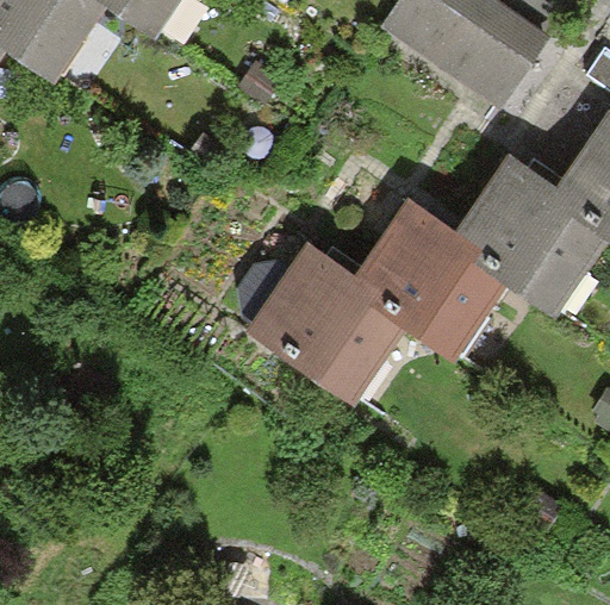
[(0,0),(0,32),(16,43),(62,75),(107,8),(113,0),(0,0)]
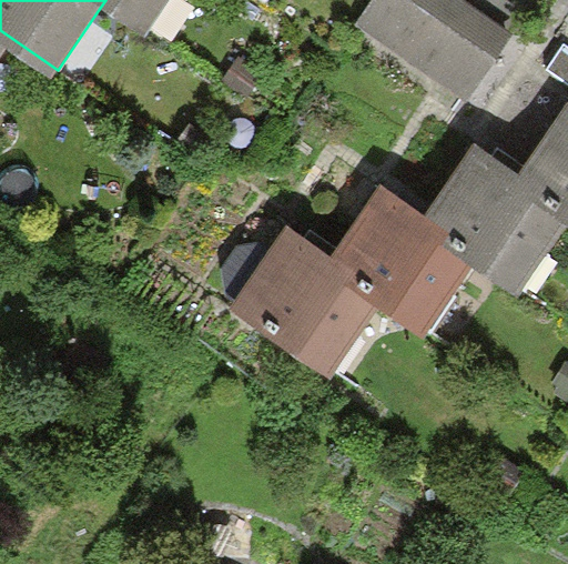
[(105,0),(100,8),(148,40),(174,0),(105,0)]
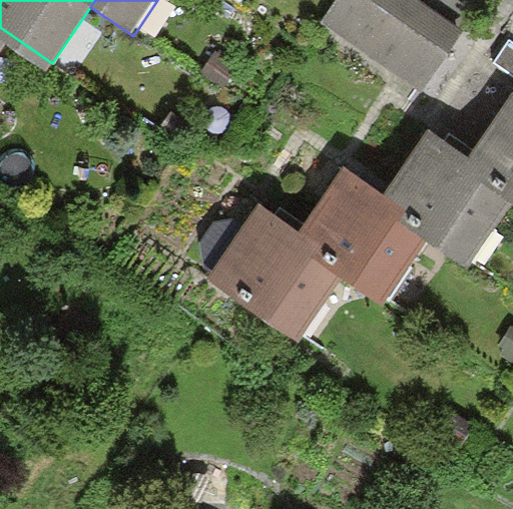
[(464,30),(415,0),(334,0),(316,29),(422,96),(464,30)]
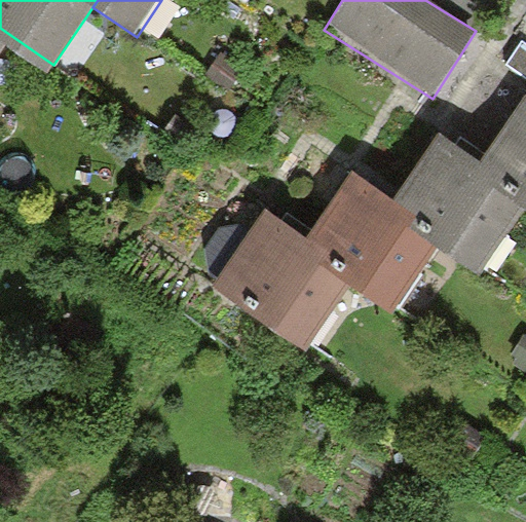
[(0,28),(0,57),(13,37),(0,28)]
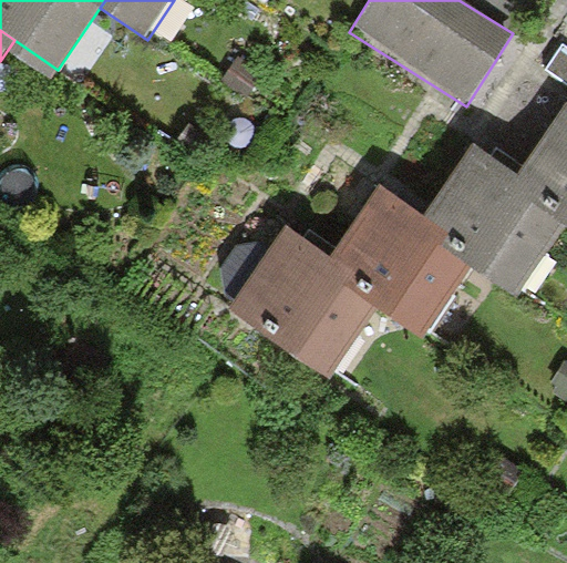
[(566,49),(558,44),(540,70),(566,88),(566,49)]
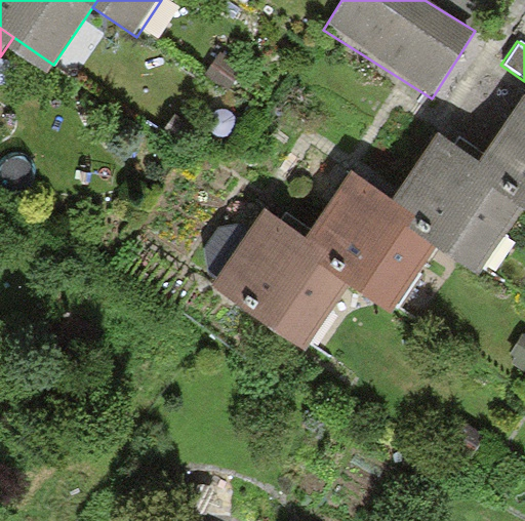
[(524,99),(484,161),(477,172),(494,185),(524,204),(524,99)]
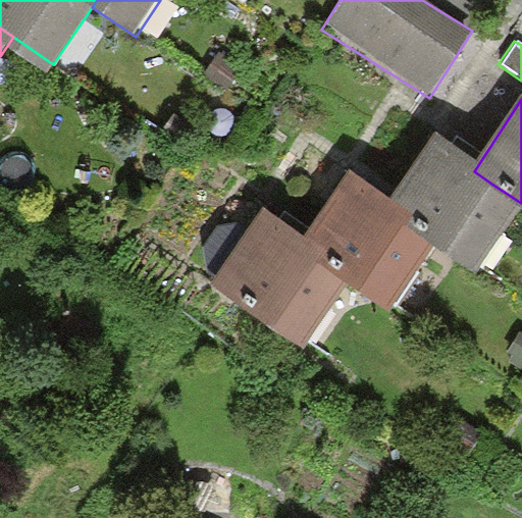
[(437,132),(393,199),(384,211),(403,223),(432,243),(446,252),(491,184),(474,171),(481,160),(437,132)]
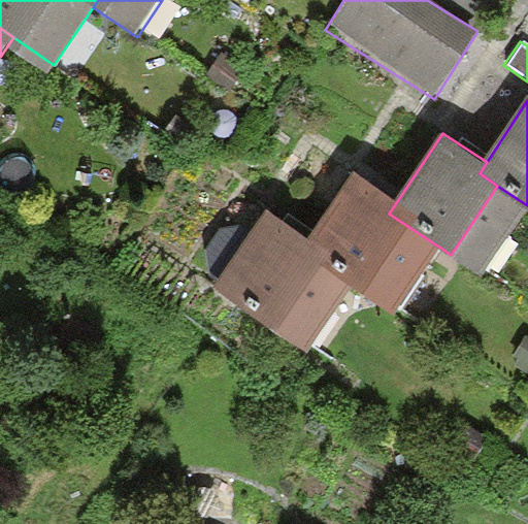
[(397,201),(352,171),(307,238),(301,247),(326,262),(351,280),(366,289),(407,226),(389,214),(397,201)]
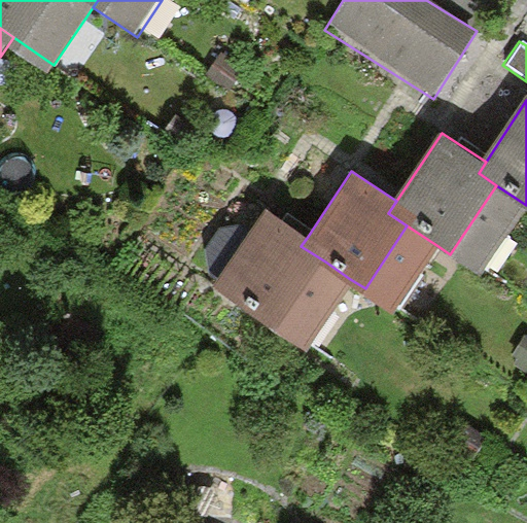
[(481,274),(526,205),(496,185),(450,254),(481,274)]
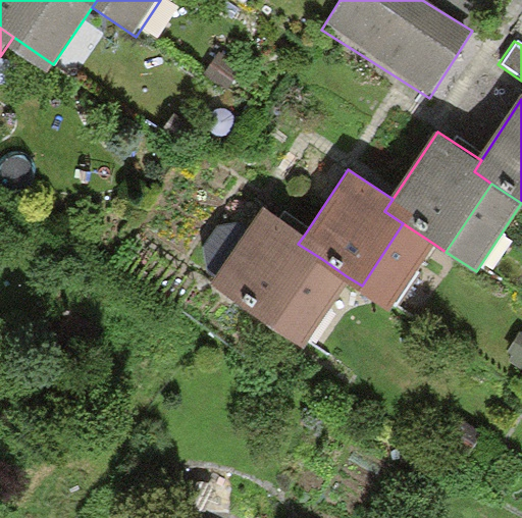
[(304,236),(260,206),(208,286),(275,329),(322,259),(298,244),(304,236)]
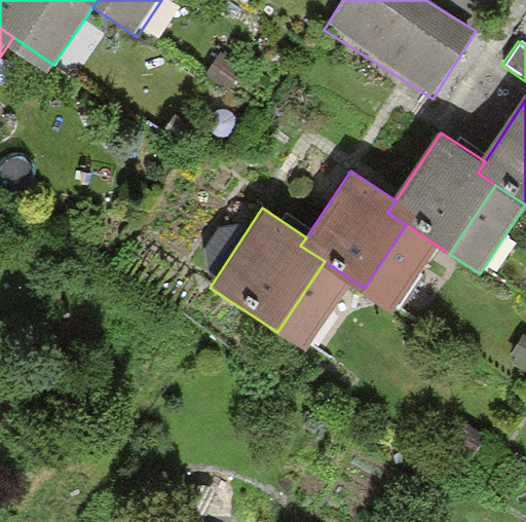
[(393,307),(436,245),(406,225),(365,288),(393,307)]
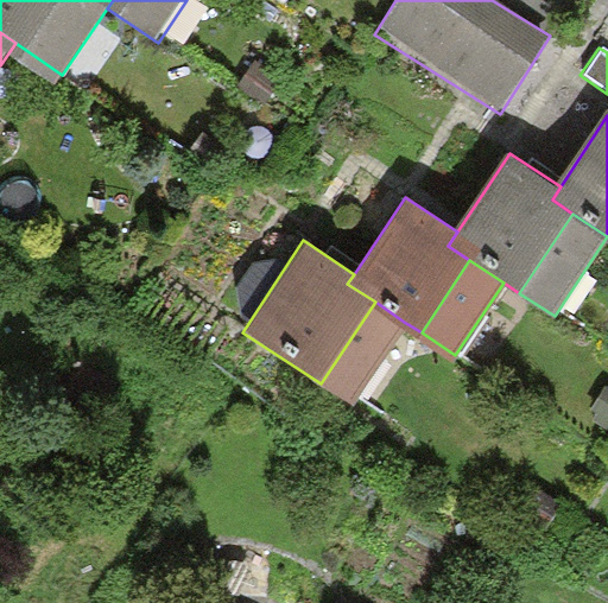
[(349,402),(404,322),(375,302),(321,383),(349,402)]
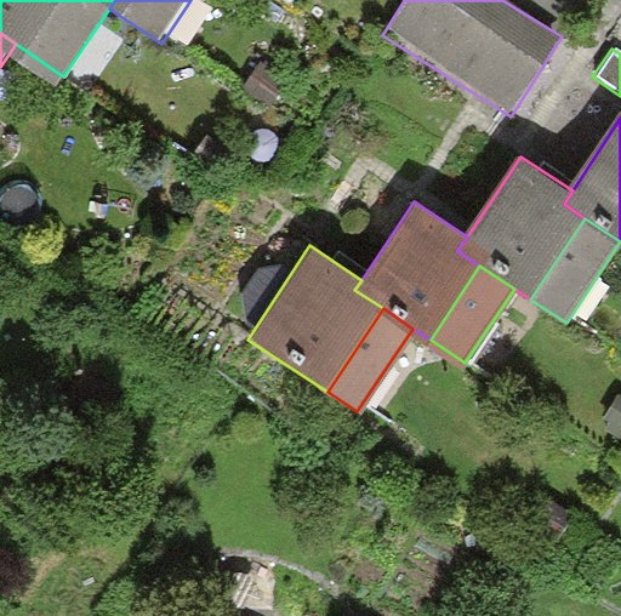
All buildings are outlined.
